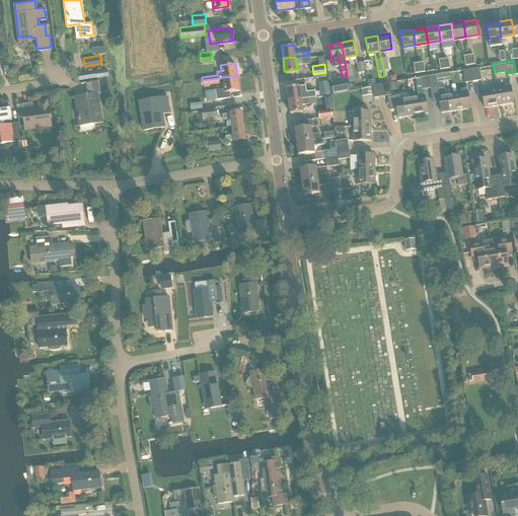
[(478,65),(470,67),(472,79),(481,77),(478,65)]
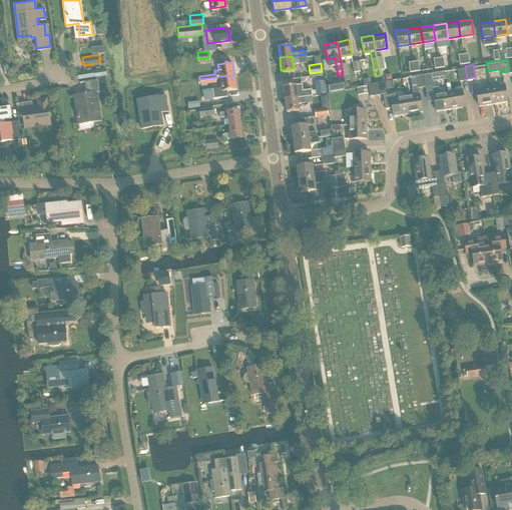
[(467,78),(465,66),(457,67),(459,79),(467,78)]
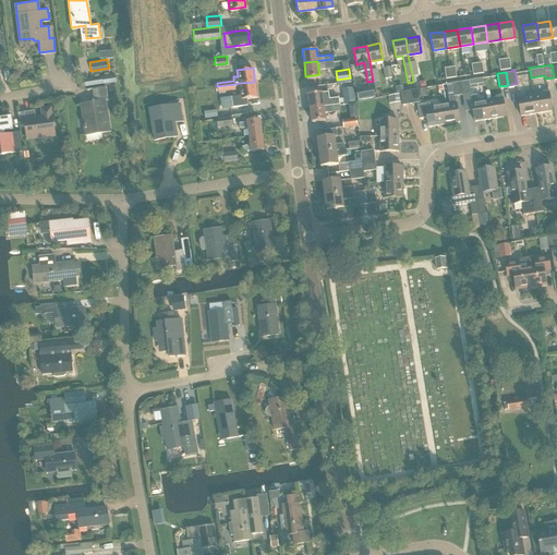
[(114,73),(92,76),(93,84),(116,81),(114,73)]
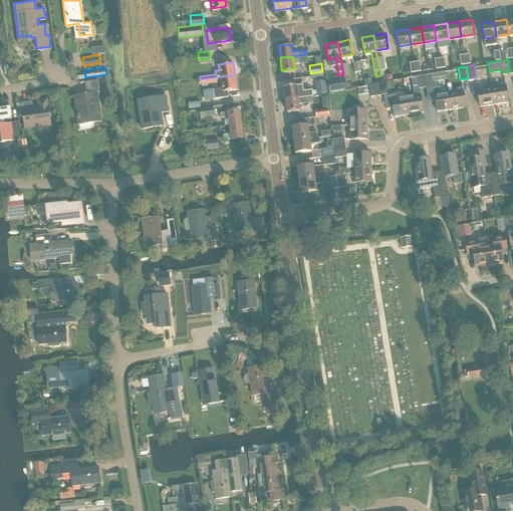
[(424,73),(426,85),(427,94),(434,93),(437,109),(451,107),(448,90),(440,91),(439,84),(434,85),(432,72),(424,73)]
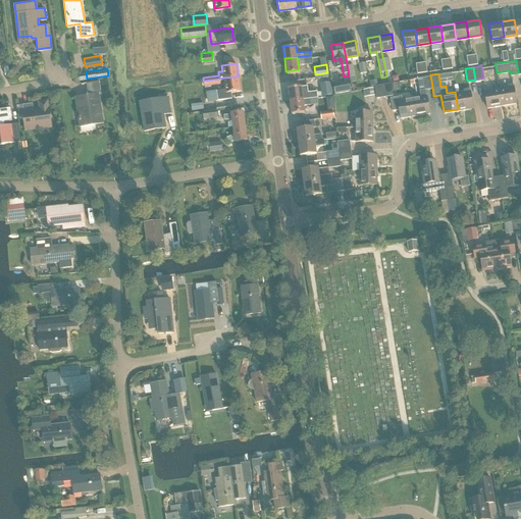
[(423,88),(425,88),(432,87),(430,74),(422,75),(423,88)]
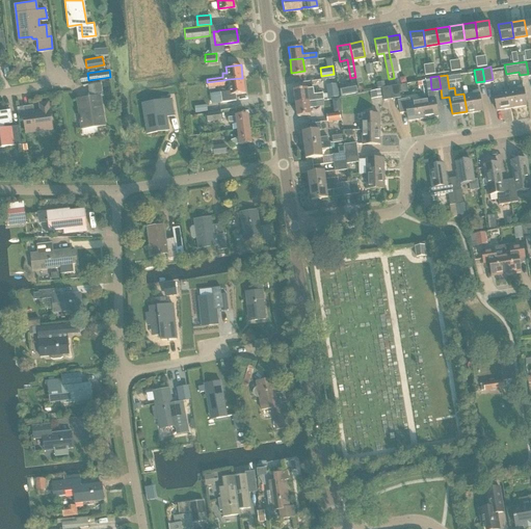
[(244,90),(242,78),(228,79),(229,88),(219,89),(221,100),(236,98),(235,93),(229,94),(229,93),(244,90)]
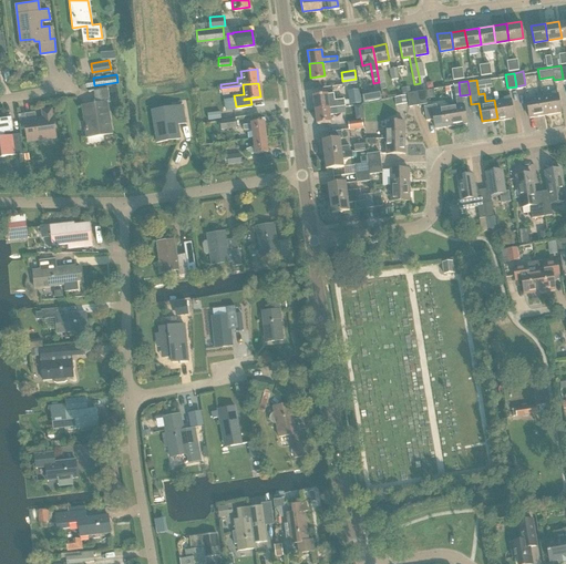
[(106,85),(93,88),(95,102),(81,104),(85,134),(111,131),(106,101),(109,100),(106,85)]
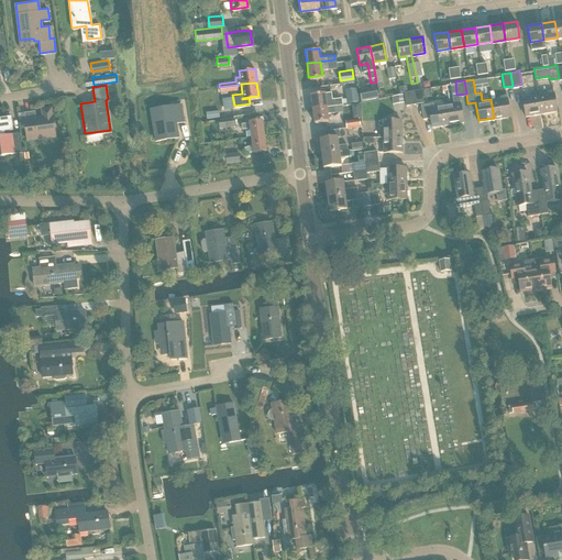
[(368,85),(357,87),(360,99),(371,97),(368,85)]
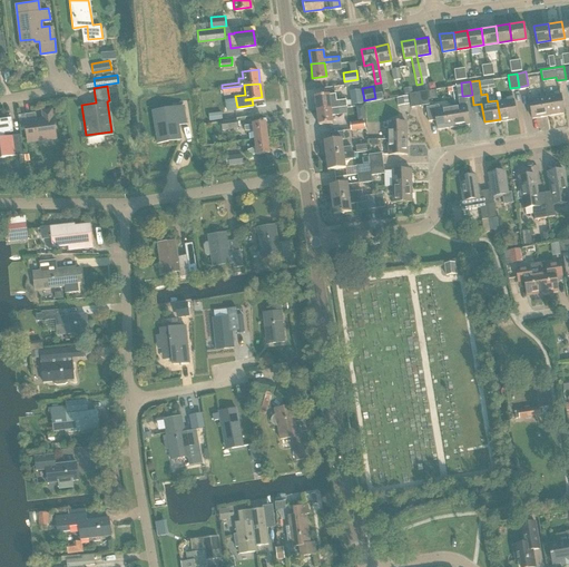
[(360,88),(349,90),(351,103),(362,100),(360,88)]
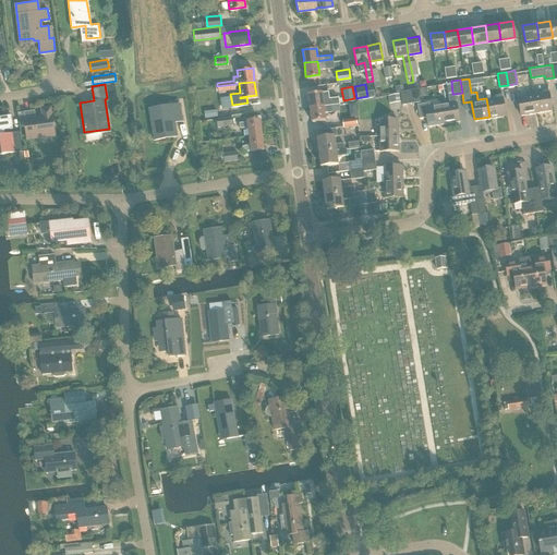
[(408,88),(410,101),(420,100),(416,86),(408,88)]
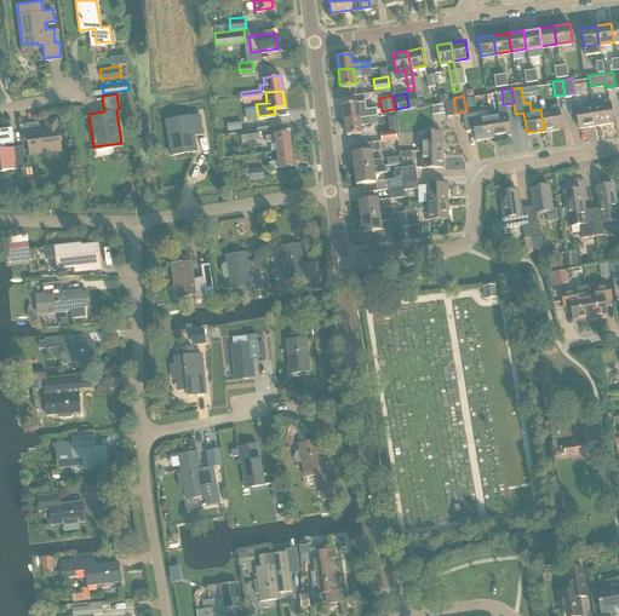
[(456,113),(453,98),(443,99),(446,114),(456,113)]
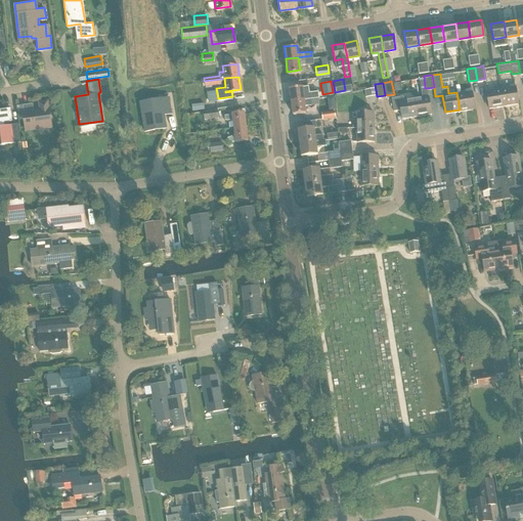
[(301,85),(289,86),(291,99),(317,96),(316,91),(302,93),(301,85)]
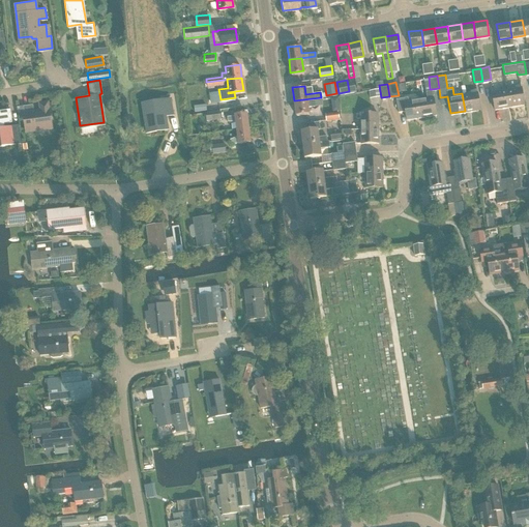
[(521,86),(506,88),(508,106),(523,103),(521,86)]
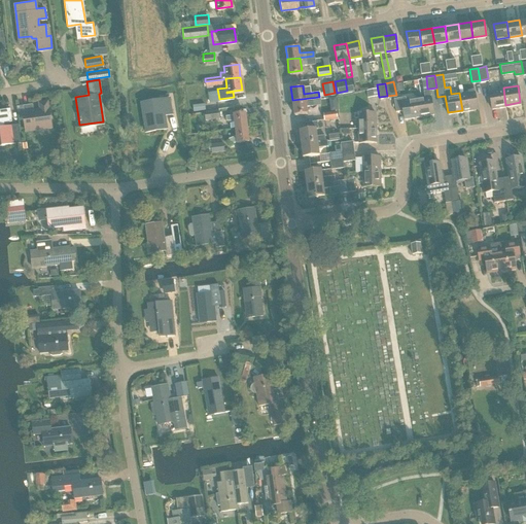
[(376,86),(365,89),(366,96),(377,95),(376,86)]
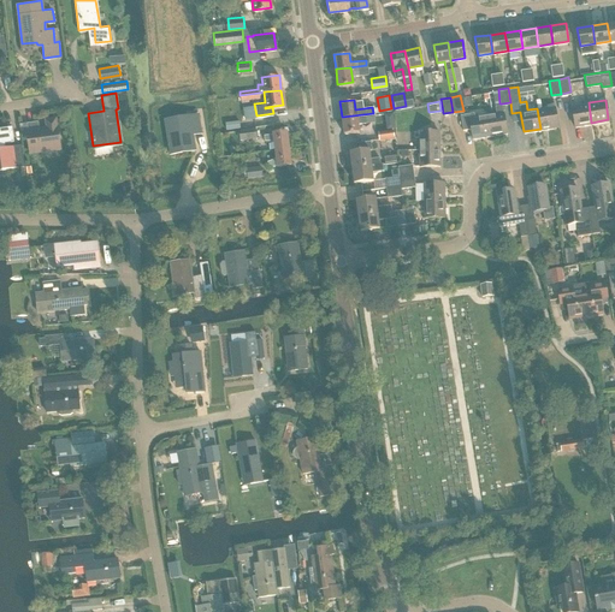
[(547,106),(537,108),(540,129),(557,125),(554,105),(553,101),(547,102),(547,106)]
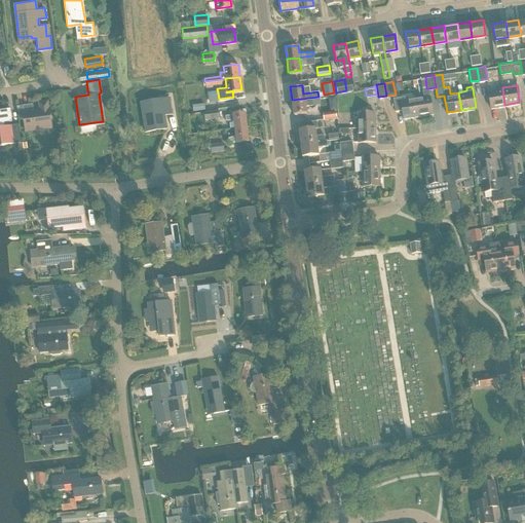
[(490,107),(504,105),(502,87),(487,89),(490,107)]
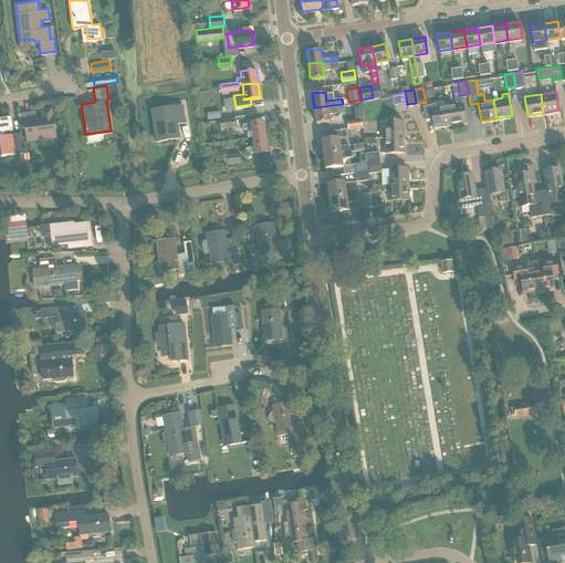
[(461,95),(459,95),(454,96),(456,103),(446,105),(449,123),(464,121),(461,95)]
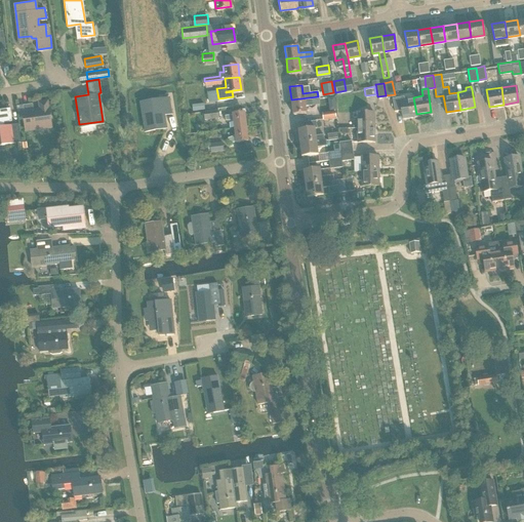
[(402,117),(416,114),(413,97),(404,98),(403,94),(392,96),(394,109),(401,108),(402,117)]
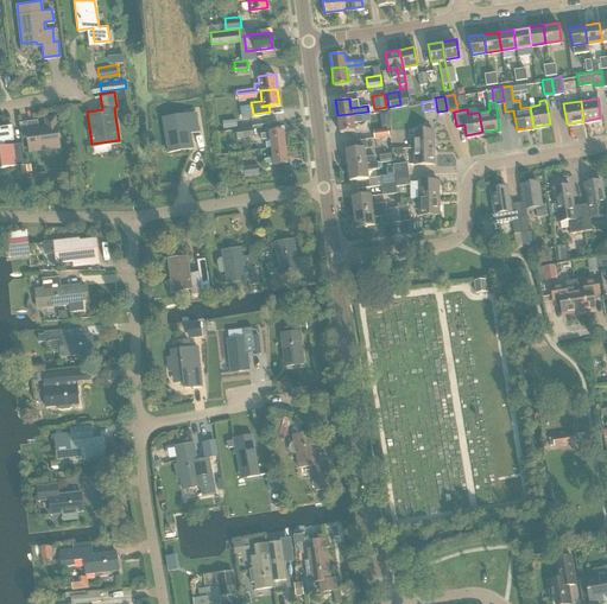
[(168,150),(188,146),(184,128),(189,128),(189,131),(198,128),(195,110),(162,116),(168,150)]
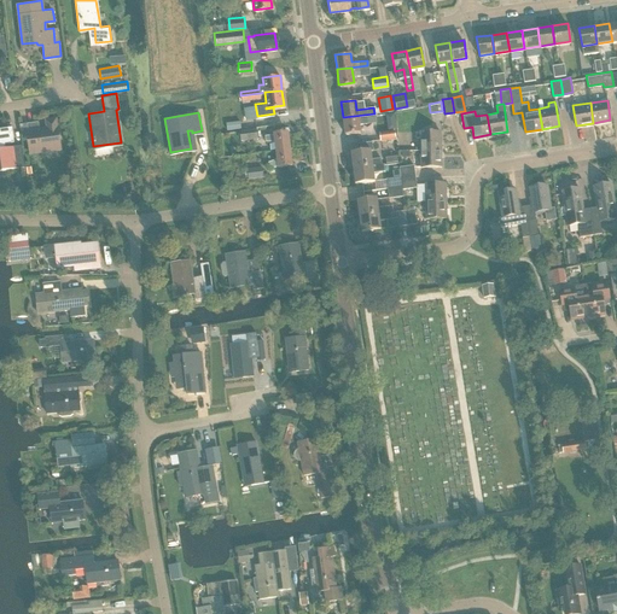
[(374,121),(374,113),(343,117),(344,133),(360,130),(359,122),(374,121)]
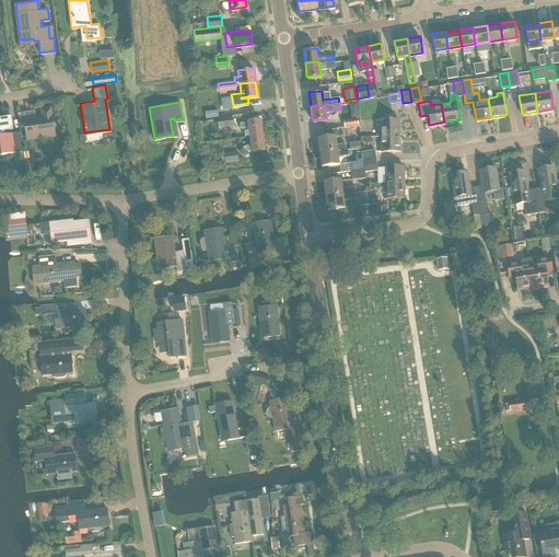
[(18,111),(19,123),(24,122),(26,137),(54,134),(50,107),(43,108),(44,115),(35,116),(34,108),(18,111)]
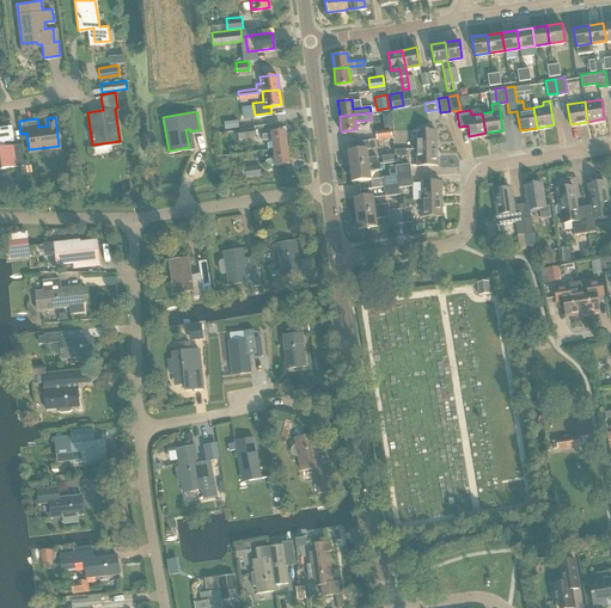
[(11,124),(0,126),(0,160),(1,166),(23,163),(20,142),(4,145),(4,140),(13,139),(11,124)]
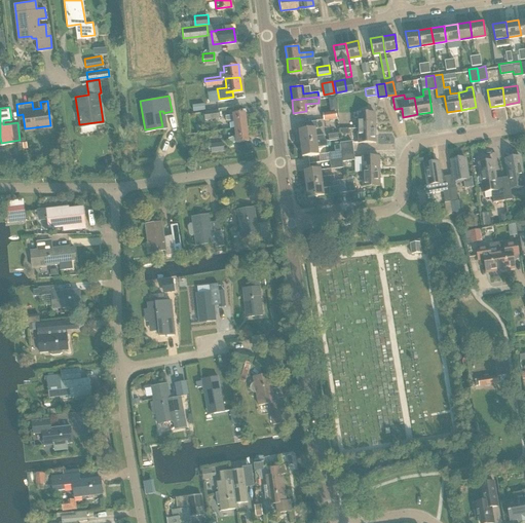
[(219,116),(218,107),(203,109),(204,118),(219,116)]
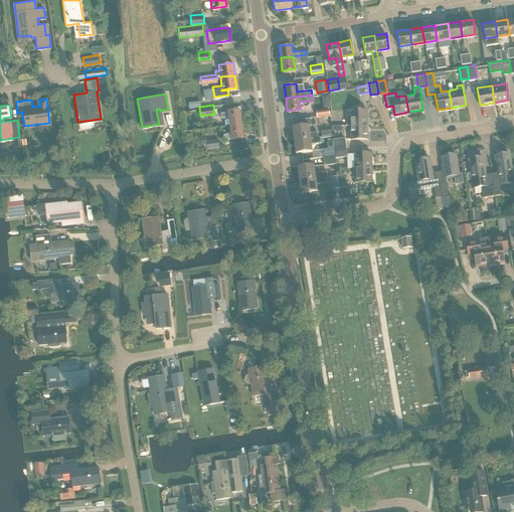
[(349,113),(349,123),(367,123),(366,108),(349,109),(345,109),(345,113),(349,113)]
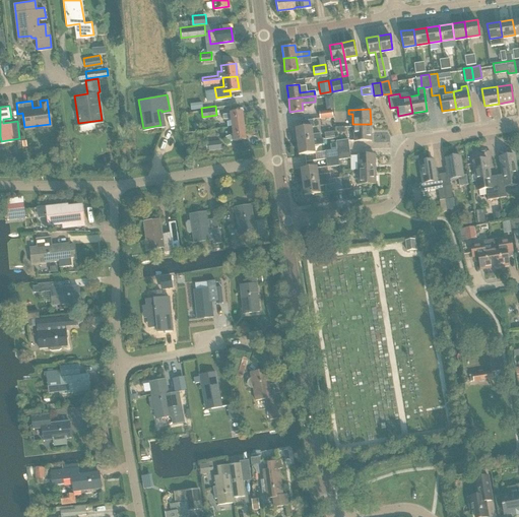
[(231,118),(232,125),(243,123),(242,110),(230,111),(230,112),(222,113),(222,117),(231,118)]
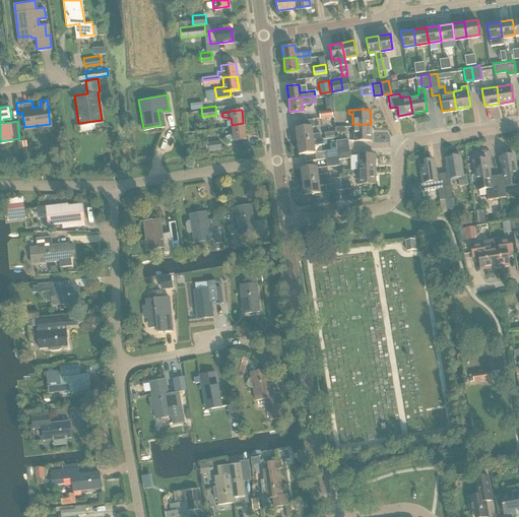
[(297,139),(321,137),(320,131),(312,132),(311,125),(313,125),(312,117),(300,119),(301,126),(295,127),(297,139)]
